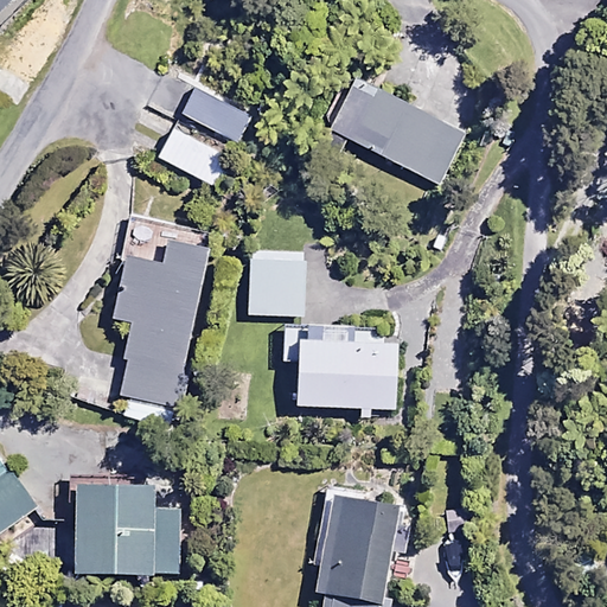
[(465,132),(353,78),(331,126),(441,180),(465,132)]
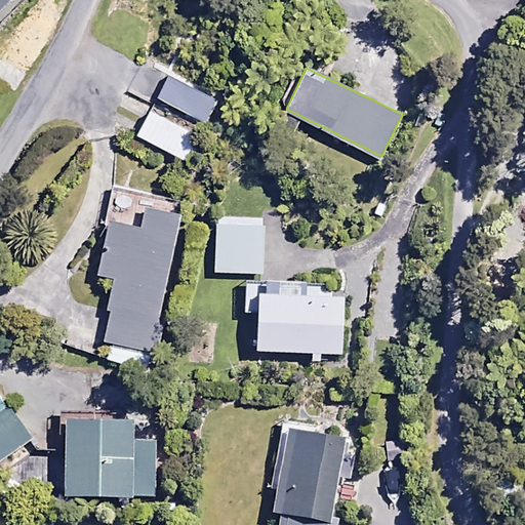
[(218,102),(170,72),(155,96),(203,126),(218,102)]
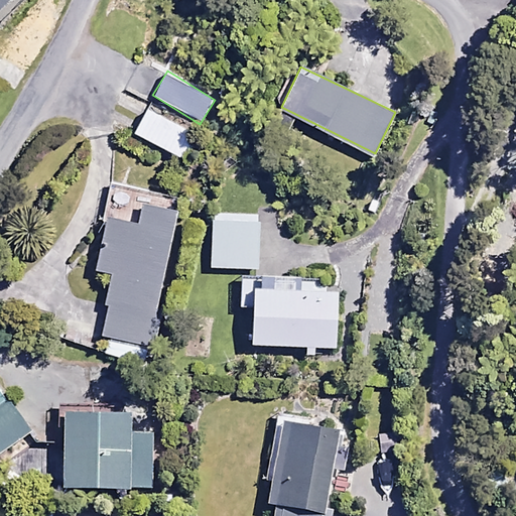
[(200,135),(148,108),(135,133),(187,160),(200,135)]
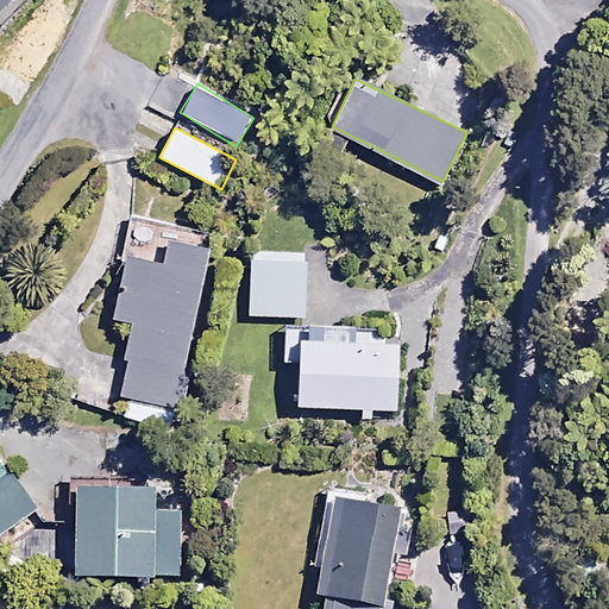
[(208,249),(169,242),(164,263),(126,255),(114,318),(136,322),(121,394),(177,405),(208,249)]
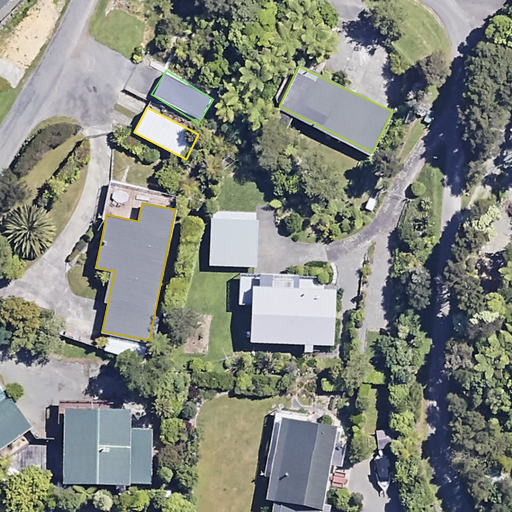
[(258,221),(210,219),(208,263),(255,265),(258,221)]
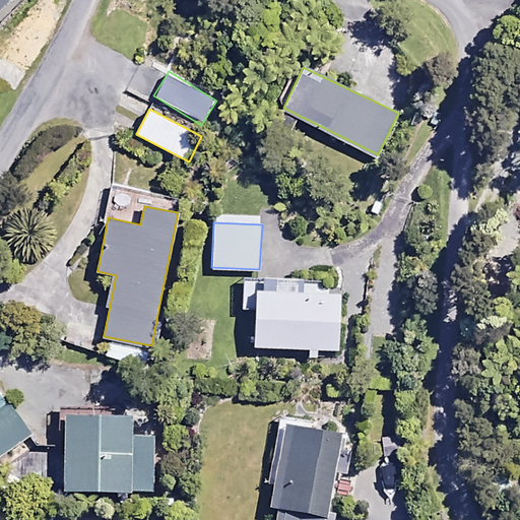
[(287,280),(242,278),(240,307),(257,308),(256,344),(338,348),(341,287),(287,285),(287,280)]
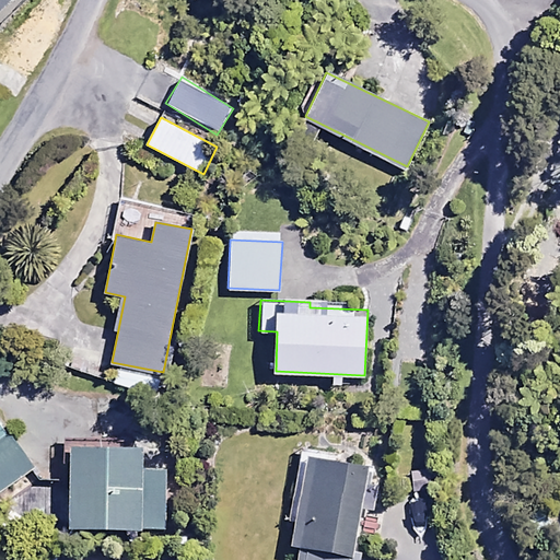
[(0,497),(36,477),(14,438),(0,445),(0,497)]
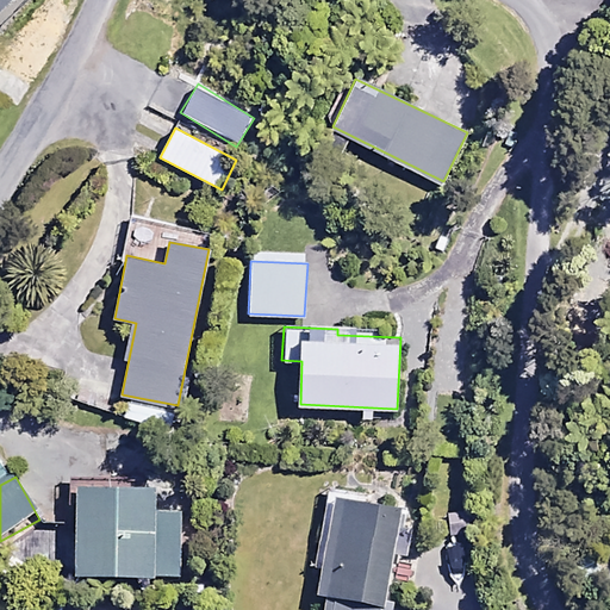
[(154,484),(78,486),(80,578),(182,576),(181,514),(155,514),(154,484)]
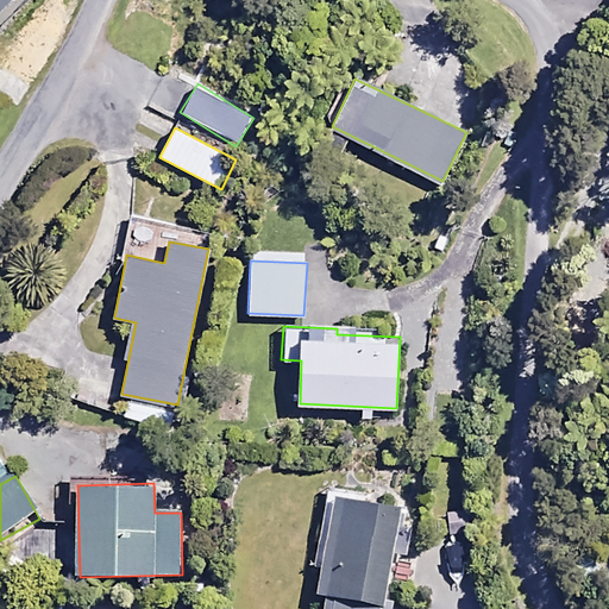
[(385,608),(400,501),(333,493),(318,608),(385,608)]
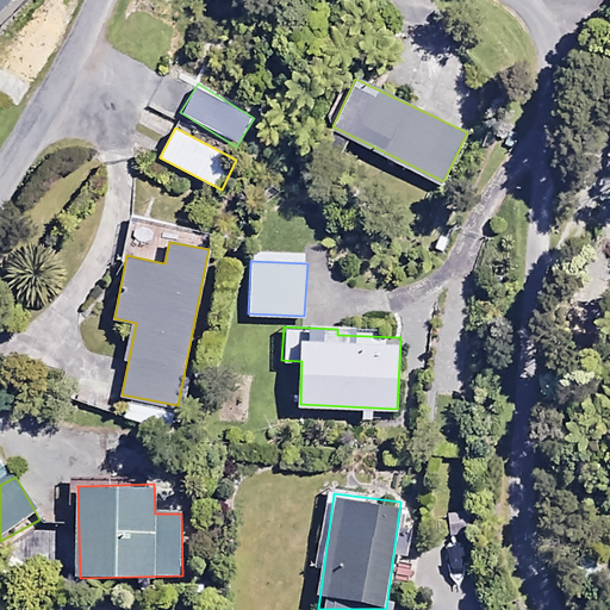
All buildings are outlined.
